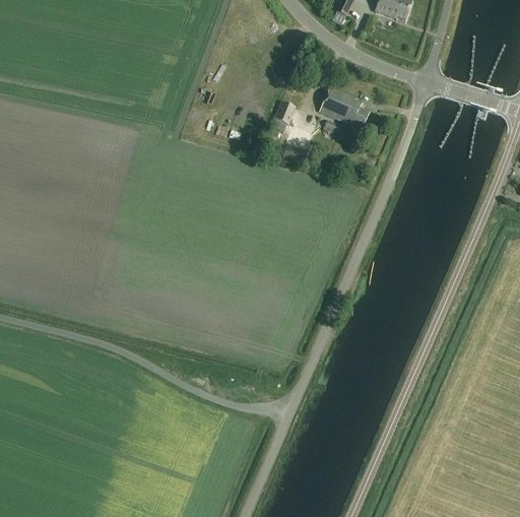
[(345,15),(346,15),(353,0),(338,0),(334,9),(336,10),(345,15)]
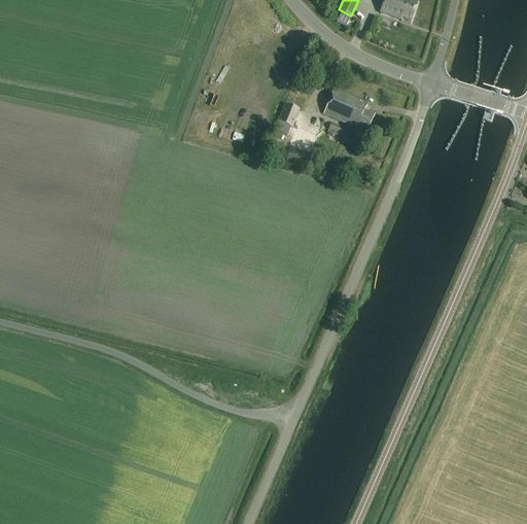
[(416,1),(413,0),(383,0),(380,10),(401,18),(402,14),(411,18),(416,1)]
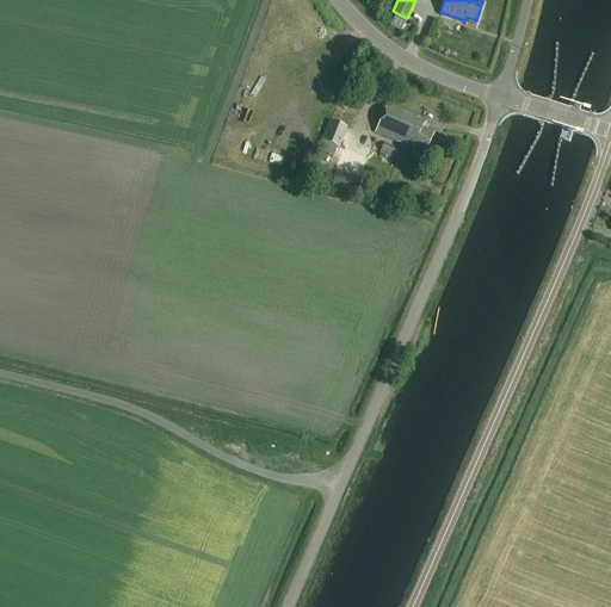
[(406,18),(395,12),(390,23),(401,28),(406,18)]
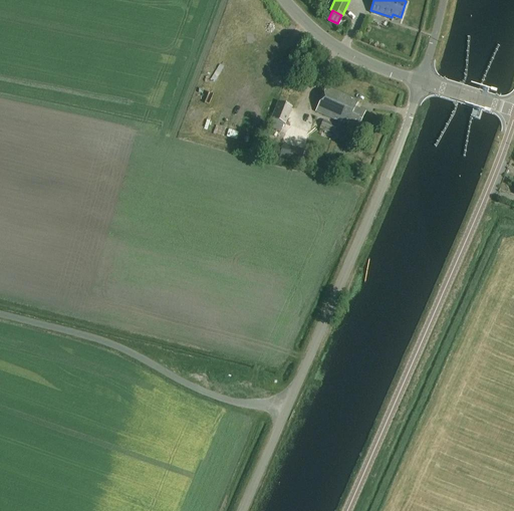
[(459,79),(453,99),(453,101),(456,102),(457,101),(464,81),(463,80),(460,79),(459,79)]
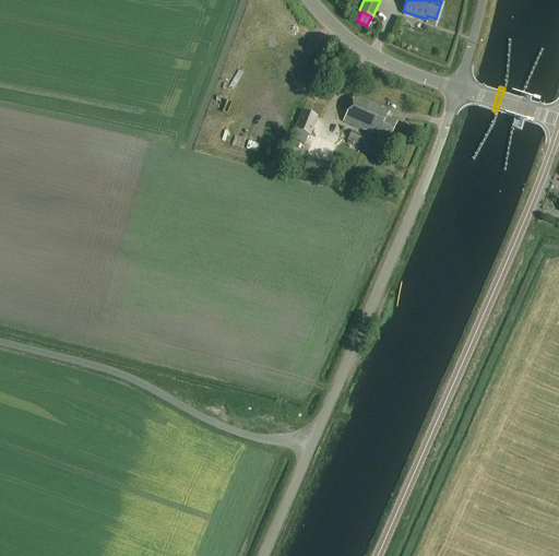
[(353,93),(342,119),(372,132),(372,130),(377,132),(378,130),(389,135),(395,119),(384,114),(388,108),(353,93)]
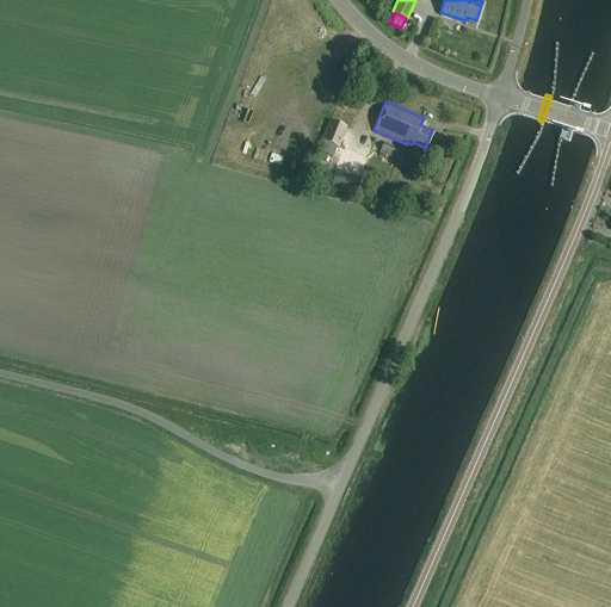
[(321,138),(339,146),(347,125),(329,118),(321,138)]
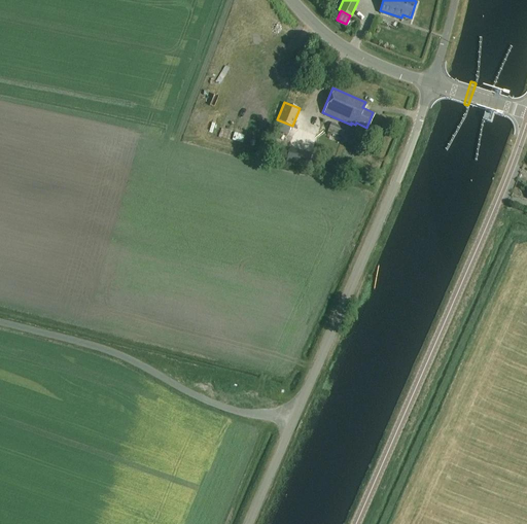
[(327,129),(343,135),(347,127),(331,120),(327,129)]
